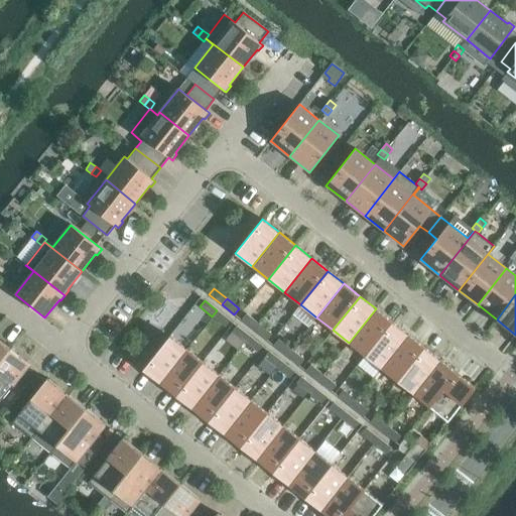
[(392,321),(376,308),(349,343),(365,356),(392,321)]
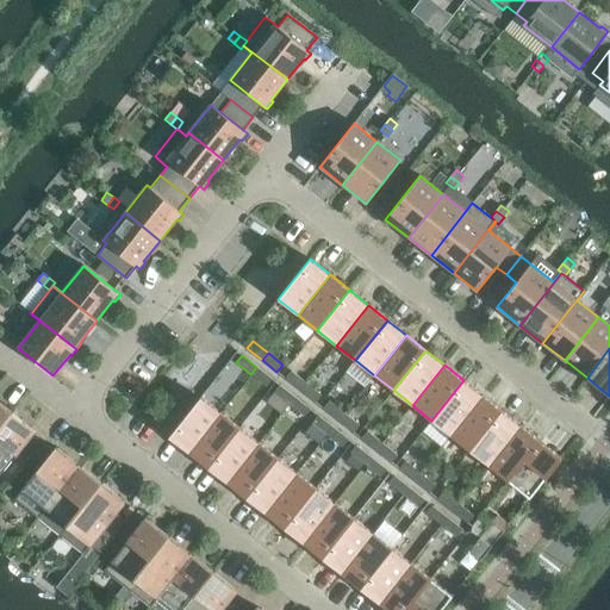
[(266,386),(272,379),(256,367),(250,374),(266,386)]
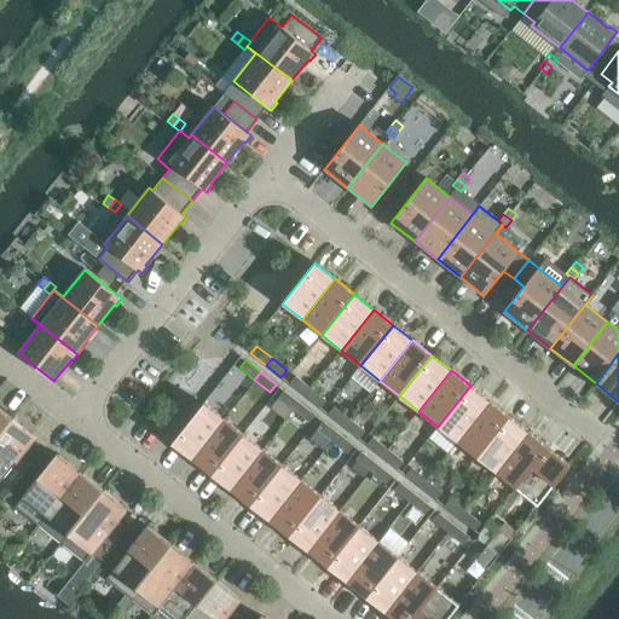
[(305,397),(311,388),(295,376),(289,385),(305,397)]
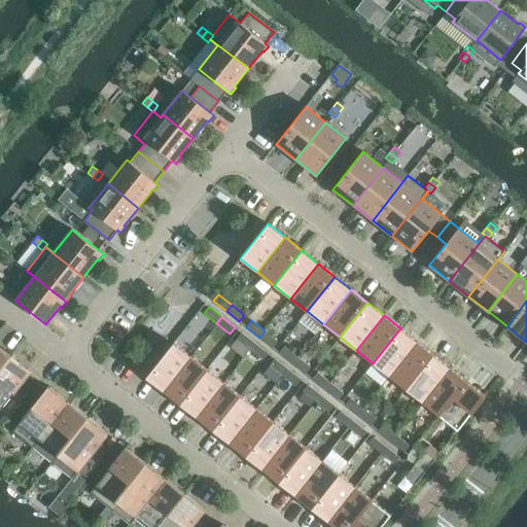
[(373,363),(389,376),(417,342),(400,328),(373,363)]
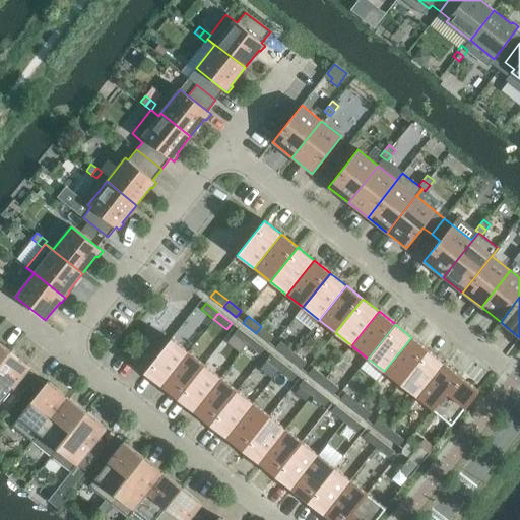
[(268,343),(273,336),(261,326),(256,333),(268,343)]
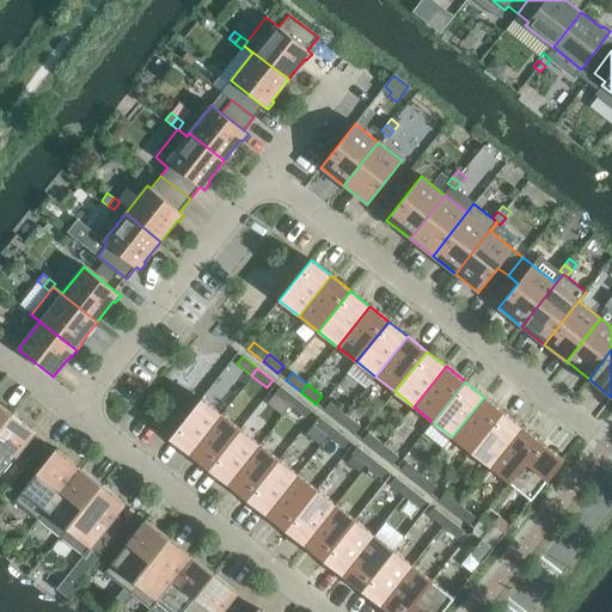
[(289,407),(295,398),(281,386),(275,395),(289,407)]
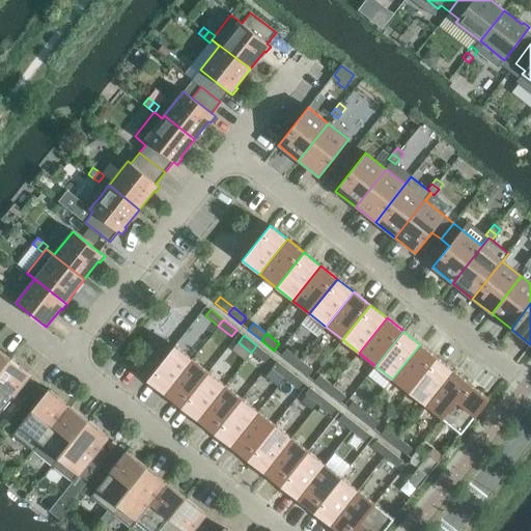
[(409,392),(437,357),(420,344),(392,379),(409,392)]
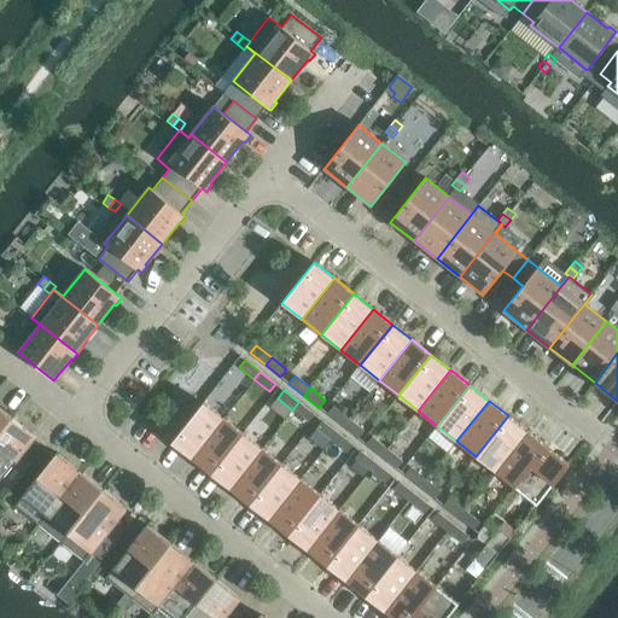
[(172,443),(191,459),(223,418),(203,402),(172,443)]
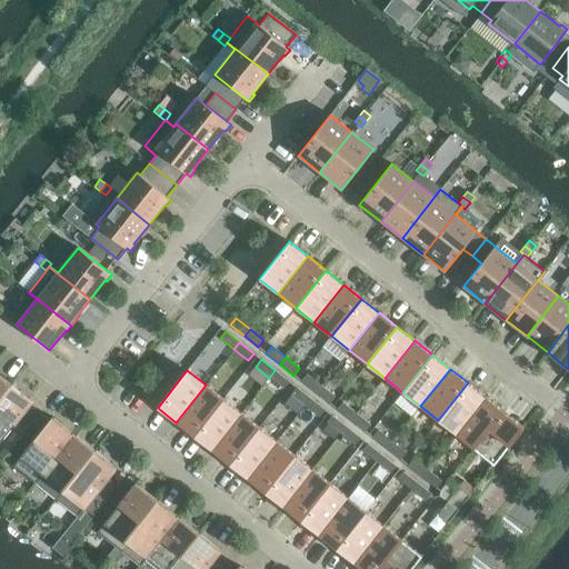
[(283,389),(289,381),(275,370),(269,378),(283,389)]
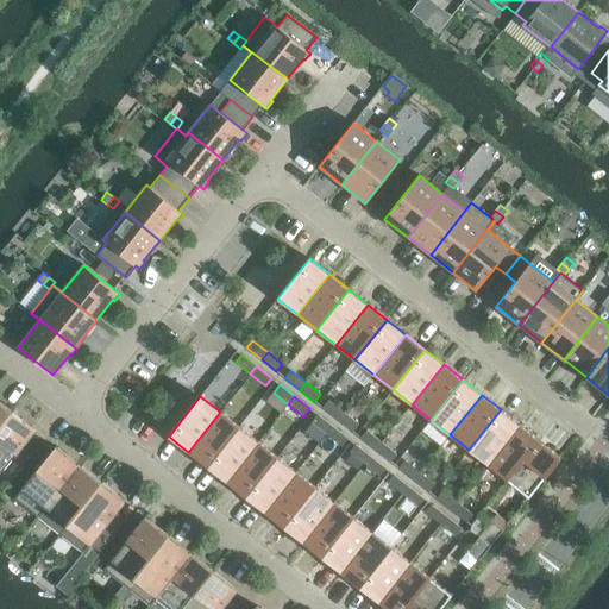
[(0,426),(12,412),(0,401),(0,426)]
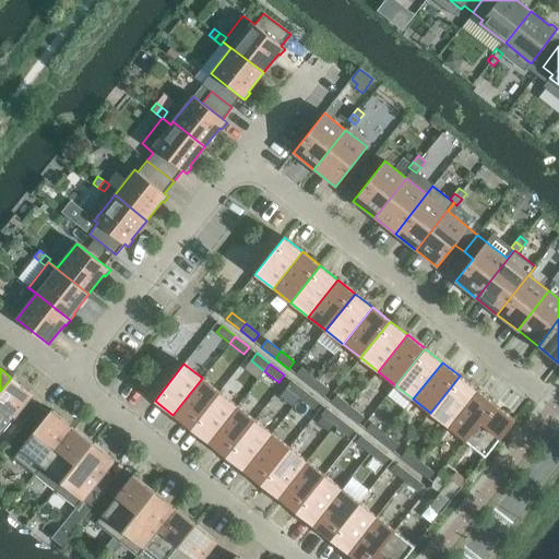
[(310,385),(316,379),(301,368),(296,375),(310,385)]
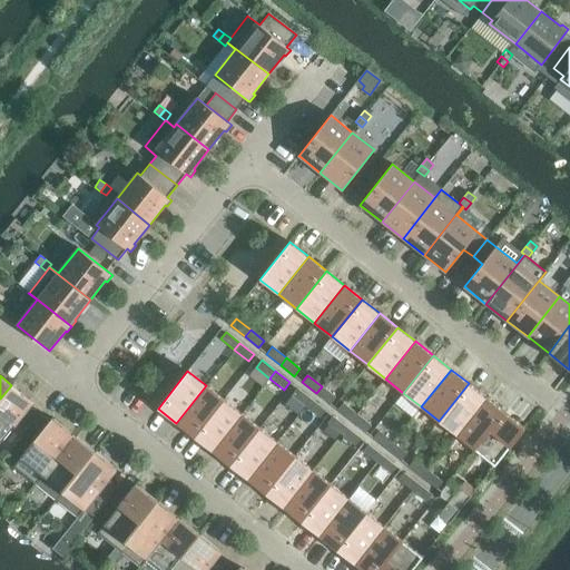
[(439,421),(457,435),(487,397),(469,383),(439,421)]
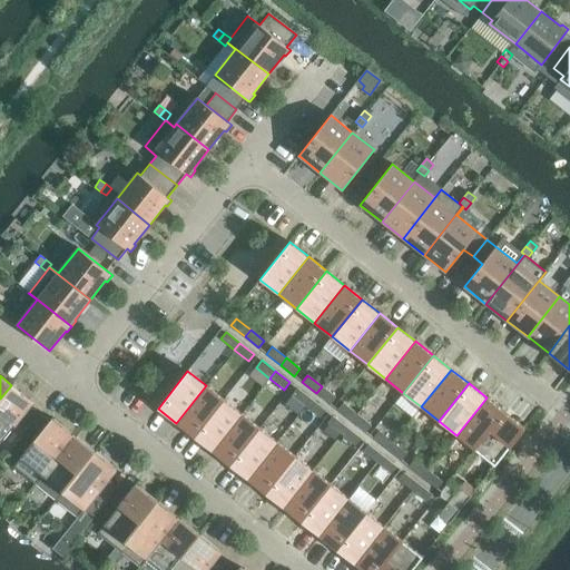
[(20,418),(30,425),(39,414),(30,406),(32,402),(11,385),(0,399),(0,442),(0,443),(20,418)]
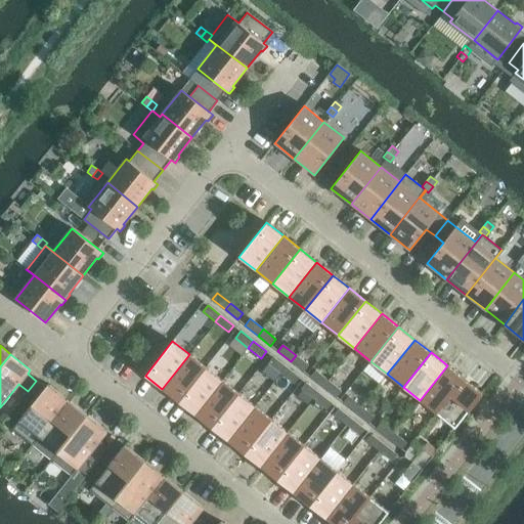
[(189,354),(162,389),(178,401),(206,367),(189,354)]
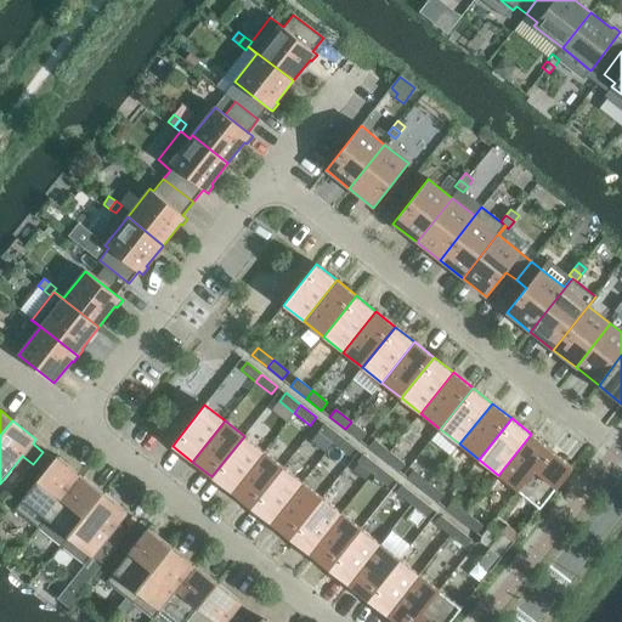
[(360,441),(366,434),(351,422),(345,429),(360,441)]
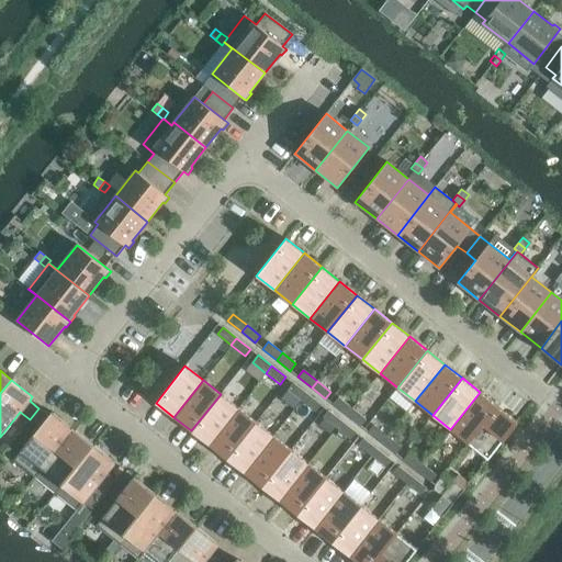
[(301,401),(306,394),(293,383),(288,390),(301,401)]
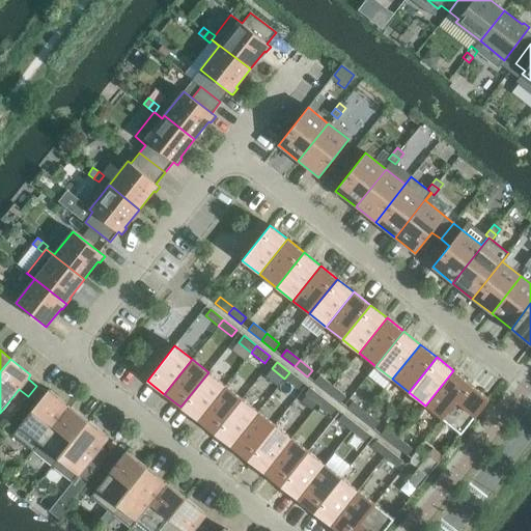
[(425,406),(442,418),(470,384),(453,370),(425,406)]
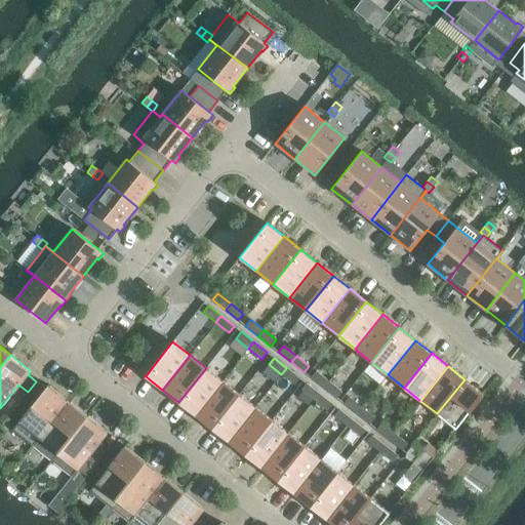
[(206,368),(178,402),(195,415),(223,381),(206,368)]
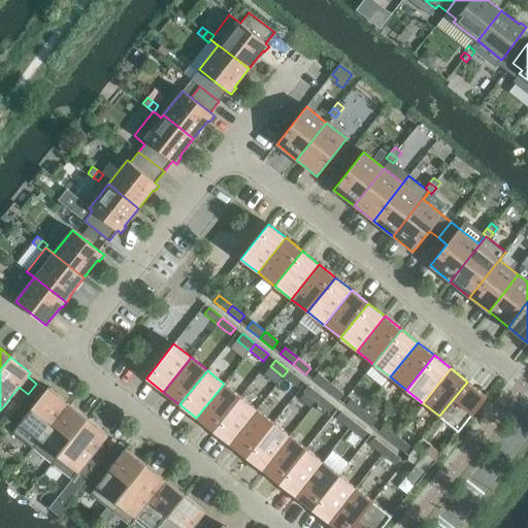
[(296,387),(301,381),(288,370),(283,376),(296,387)]
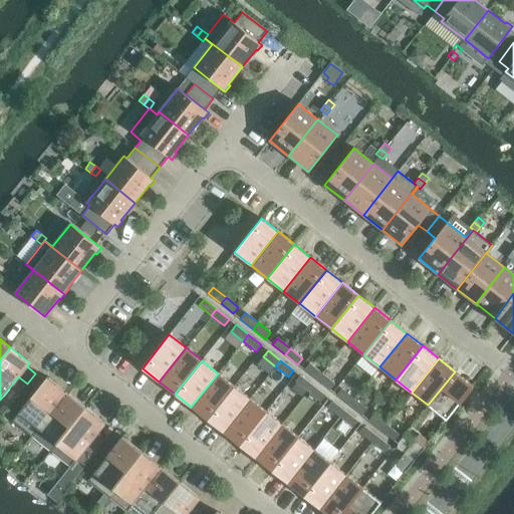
[(317,379),(322,373),(309,363),(304,369),(317,379)]
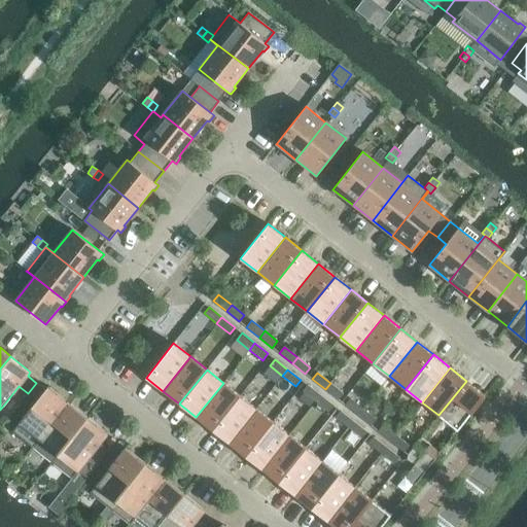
[(457,430),(485,395),(466,381),(438,415),(457,430)]
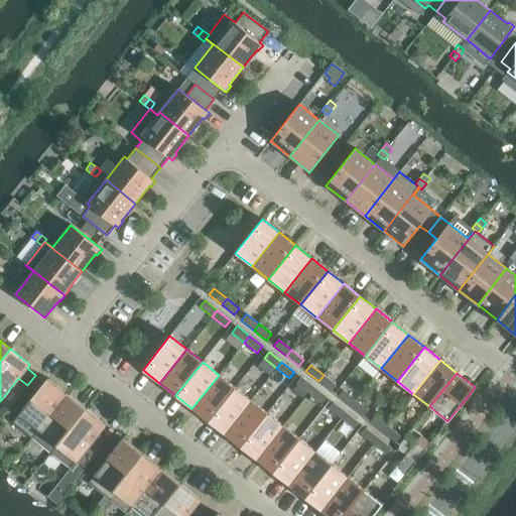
[(12,422),(31,438),(67,394),(46,378),(44,381),(35,375),(27,385),(36,392),(12,422)]
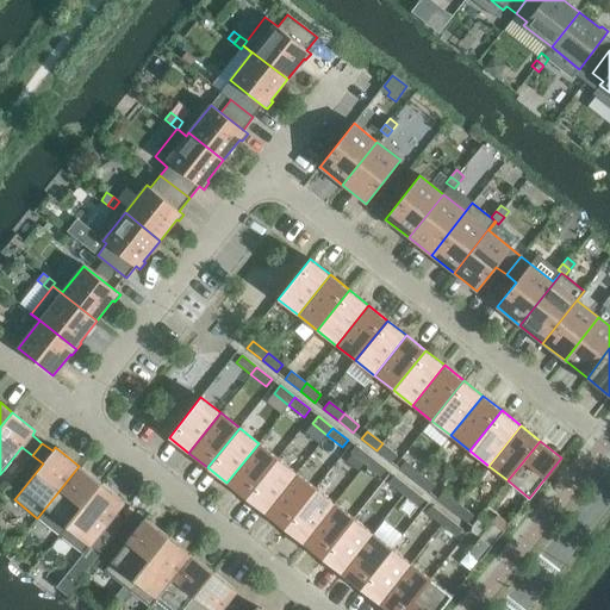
[(259,443),(226,483),(246,498),(278,458),(259,443)]
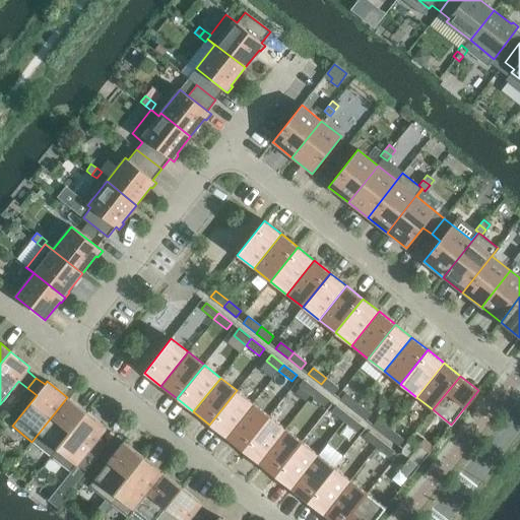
[(333,394),(338,388),(326,378),(321,384),(333,394)]
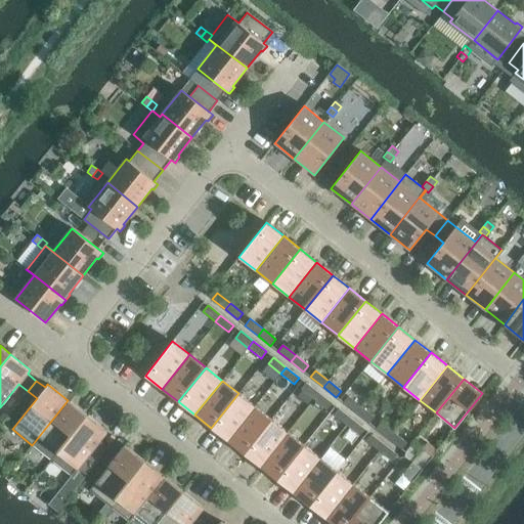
[(313,399),(318,393),(306,383),(301,389),(313,399)]
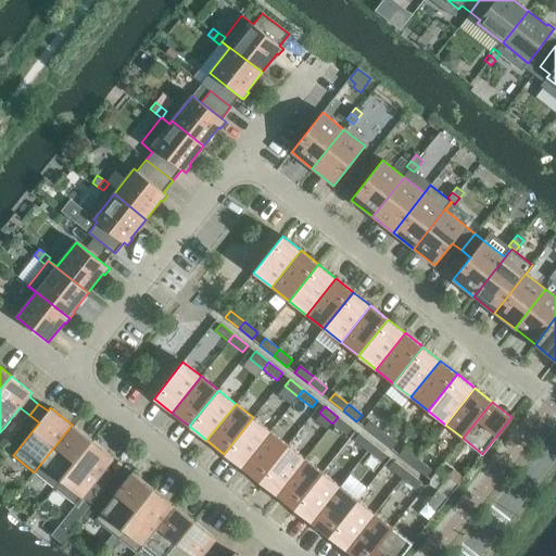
[(253,417),(224,454),(241,468),(270,431),(253,417)]
